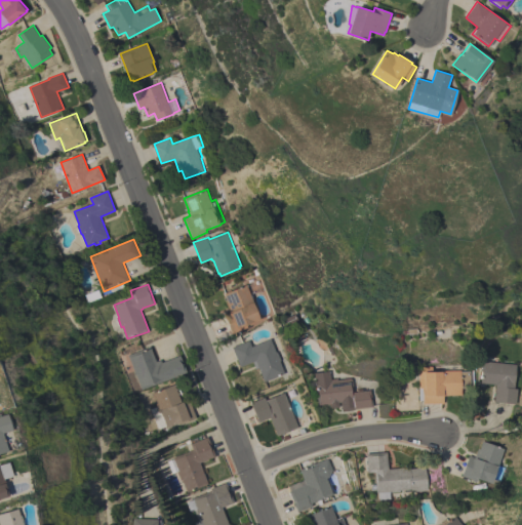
[(247,284),(254,301),(253,301),(261,319),(248,325),(248,327),(233,333),(225,313),(231,311),(227,303),(229,301),(225,293),(247,284)]
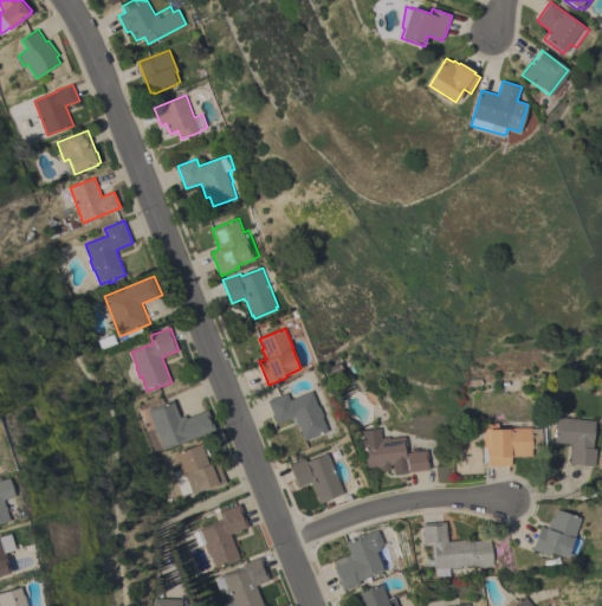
[(314,391),(319,407),(321,406),(325,416),(323,417),(329,431),(305,440),(296,416),(278,423),(269,400),(289,393),(291,400),(314,391)]
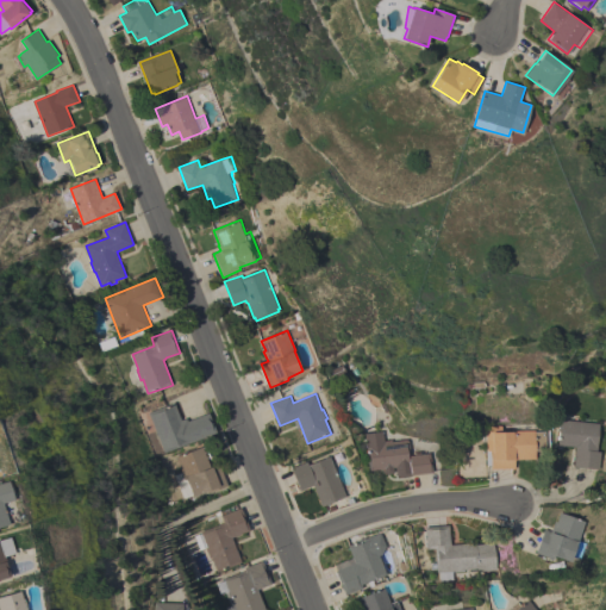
[(183,419),(188,417),(189,421),(210,412),(218,431),(167,453),(151,412),(176,403),(183,419)]
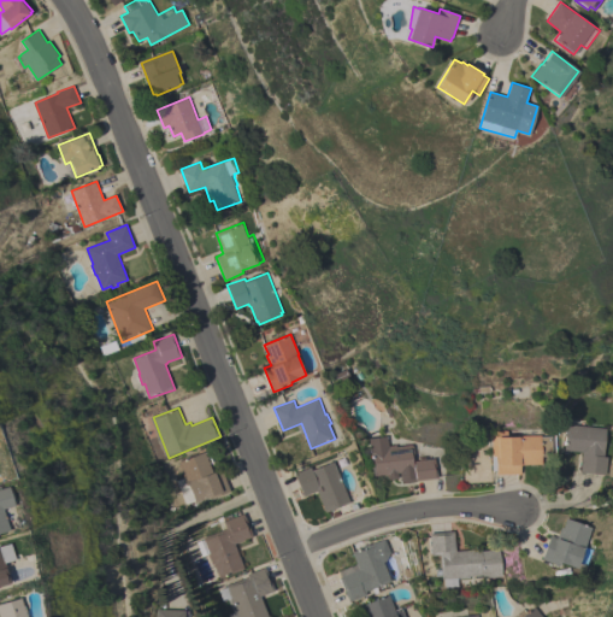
[(608,428),(606,451),(607,451),(606,457),(609,457),(608,475),(581,472),(583,452),(566,450),(569,424),(608,428)]
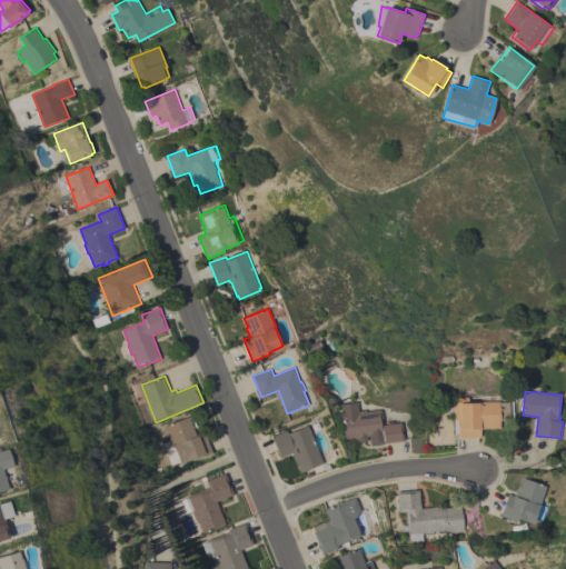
[(476,397),(476,401),(470,401),(470,403),(478,403),(478,401),(500,401),(500,402),(510,402),(512,420),(502,420),(502,427),(482,428),(483,437),(459,437),(459,420),(456,420),(456,397),(476,397)]
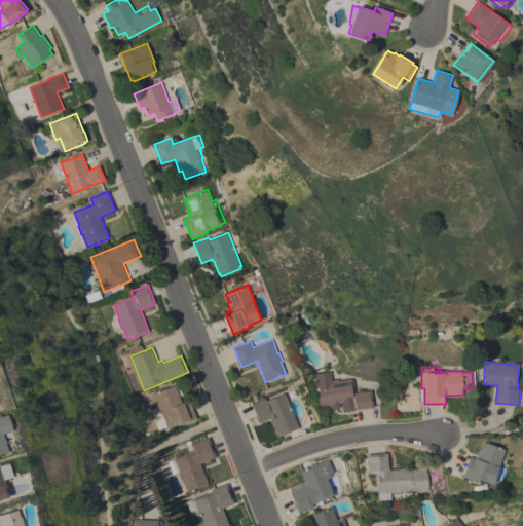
[(342,403),(340,403),(340,408),(333,409),(332,404),(320,406),(315,374),(331,372),(332,380),(339,379),(339,380),(355,378),(356,386),(355,387),(356,392),(373,390),(375,407),(343,411),(342,403)]
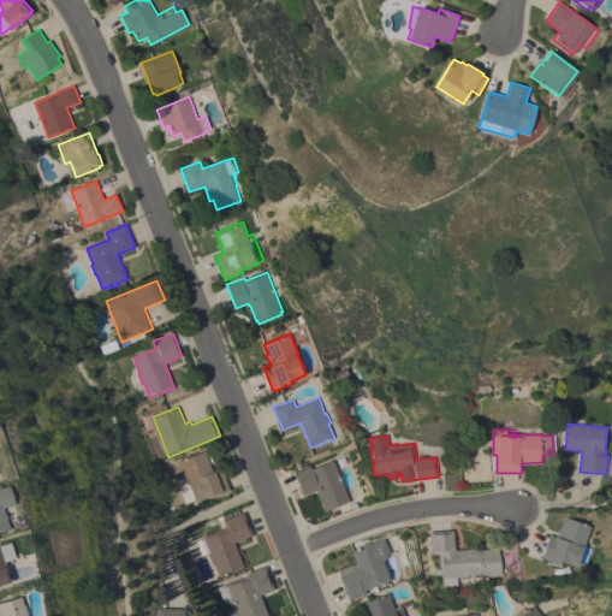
[(231,490),(212,497),(211,495),(188,503),(179,480),(185,478),(179,461),(206,451),(214,472),(223,468),(231,490)]
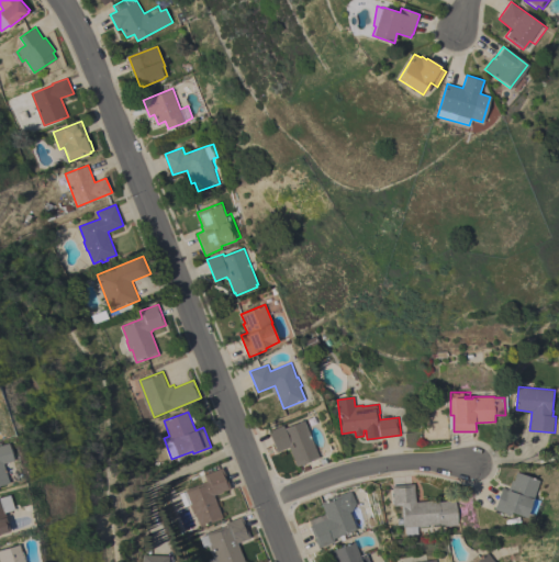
[(321,457),(298,465),(290,447),(278,452),(269,431),(284,425),(286,428),(305,419),(321,457)]
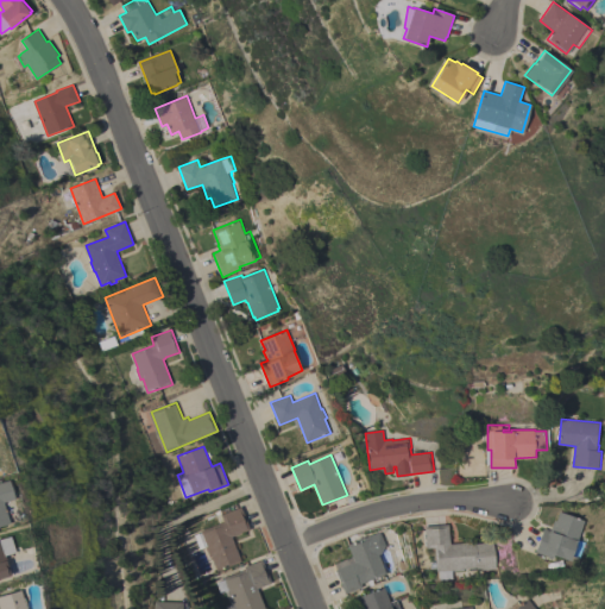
[(14,472),(6,475),(5,472),(0,473),(0,462),(2,462),(4,465),(11,463),(14,472)]
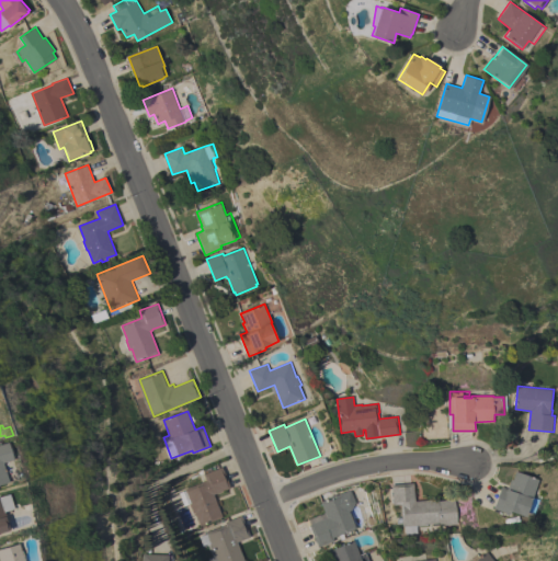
[(13,459),(2,462),(9,481),(0,483),(0,444),(8,442),(13,459)]
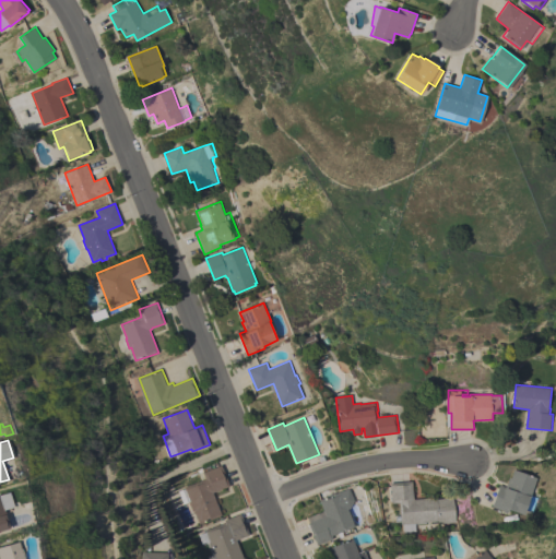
[(231,486),(214,492),(223,515),(201,523),(196,511),(194,511),(190,502),(192,501),(191,501),(186,503),(180,490),(187,488),(186,487),(206,478),(204,472),(222,465),(231,486)]
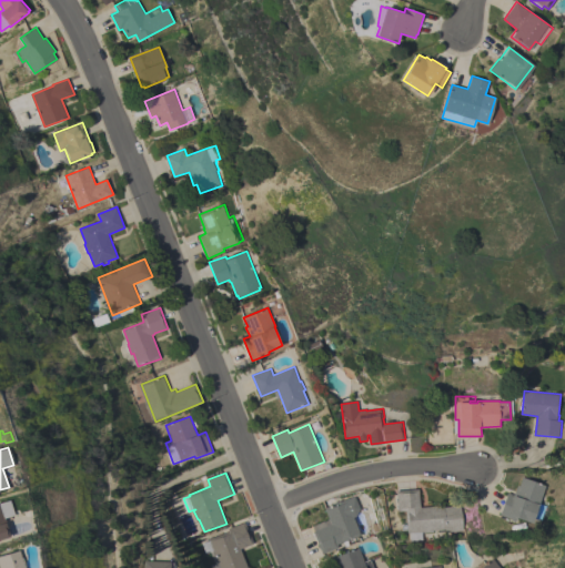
[(523,477),(547,486),(540,506),(538,506),(533,523),(518,517),(517,520),(501,515),(508,492),(514,494),(517,485),(520,486),(523,477)]
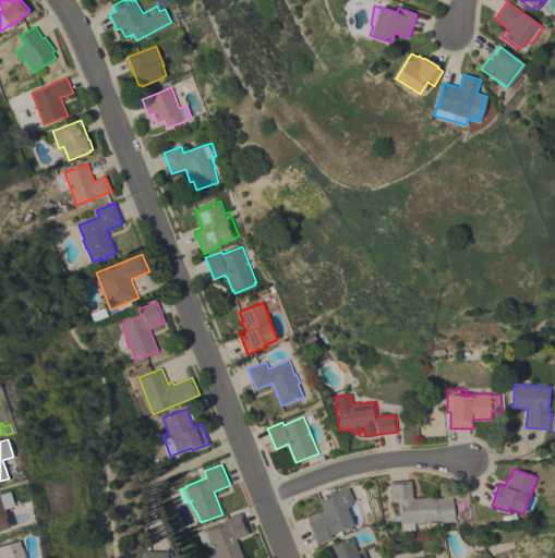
[(437,496),(437,498),(454,496),(456,521),(438,522),(438,520),(425,521),(425,522),(415,523),(415,522),(400,523),(400,520),(396,520),(396,514),(399,514),(398,501),(391,501),(389,482),(412,480),(413,498),(437,496)]
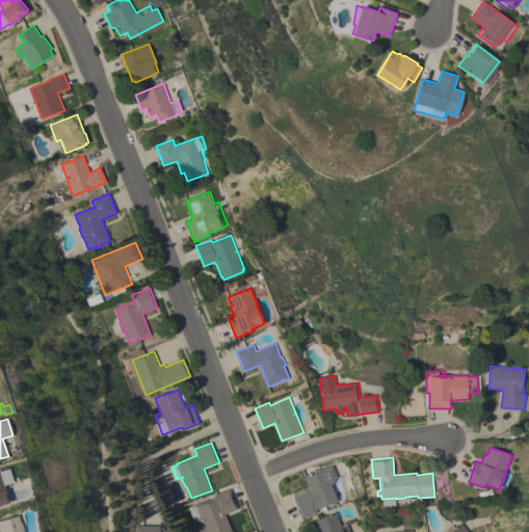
[(339,501),(316,509),(318,512),(302,519),(294,498),(295,497),(293,493),(309,486),(305,475),(333,464),(338,476),(334,483),(332,484),(339,501)]
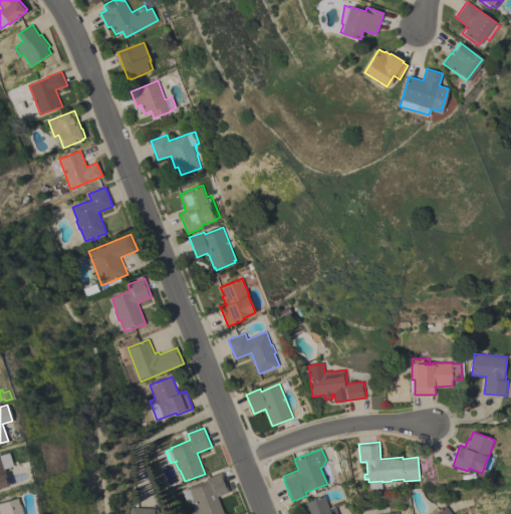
[(13,466),(4,469),(5,472),(4,472),(8,486),(0,487),(0,455),(9,453),(13,466)]
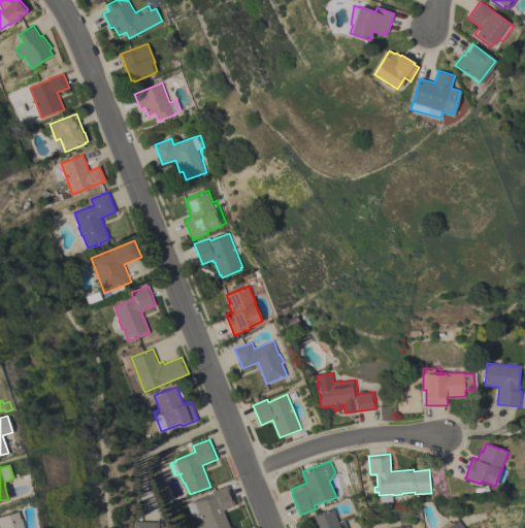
[(197,527),(197,526),(201,524),(197,513),(193,515),(189,505),(196,502),(196,501),(214,494),(212,492),(229,486),(236,505),(224,509),(231,527),(197,527)]
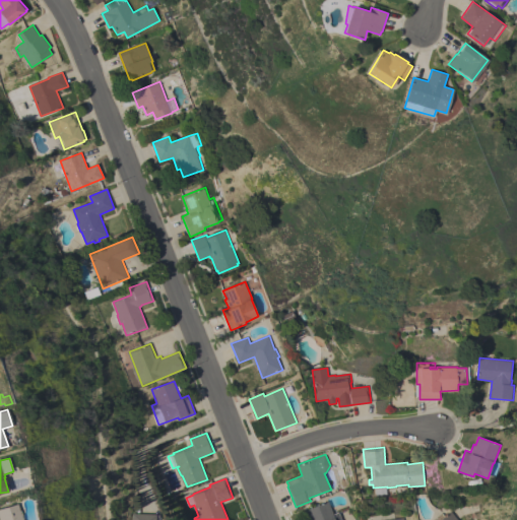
[(334,514),(339,512),(342,519),(310,519),(307,510),(329,501),(334,514)]
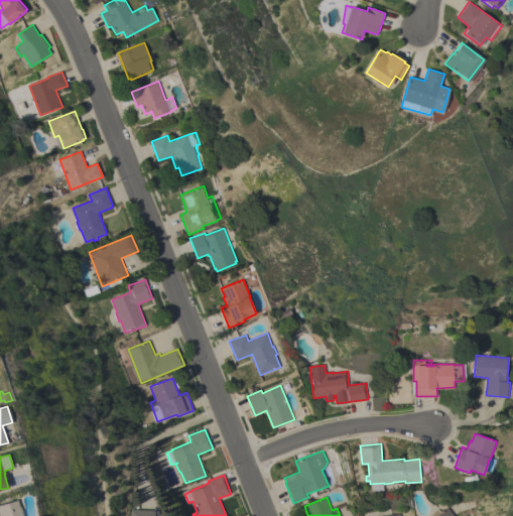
[(22,515),(0,515),(0,505),(17,500),(22,515)]
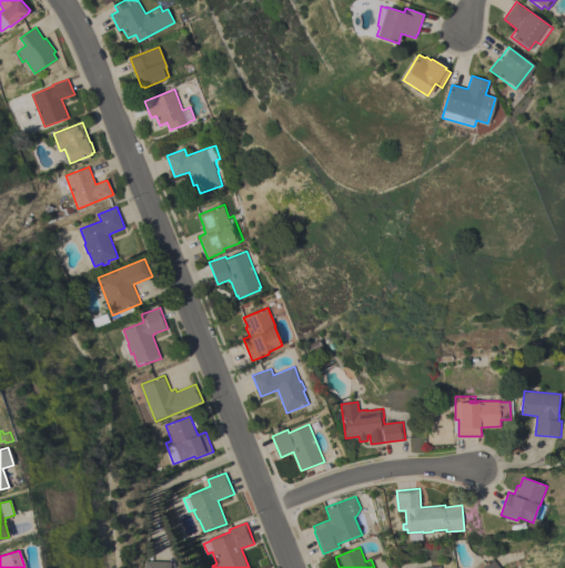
[(502,567),(481,567),(494,558),(502,567)]
